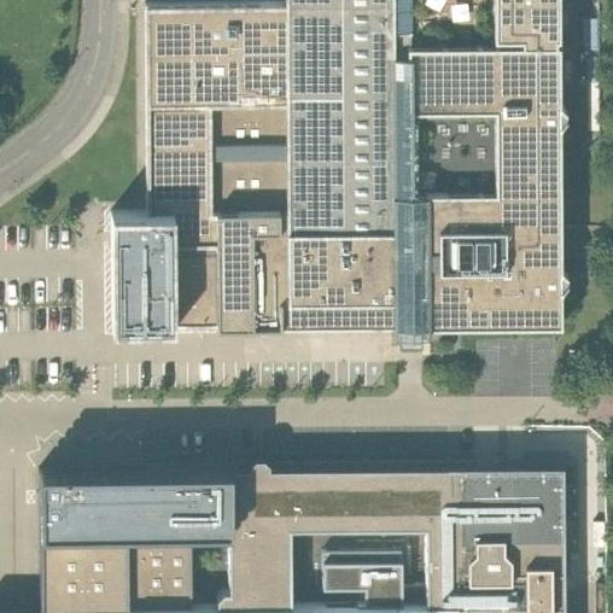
[(562,0),(287,0),(289,7),(149,10),(150,217),(114,217),(116,333),(177,333),(221,333),(292,333),(334,332),(397,332),(415,332),(435,332),(565,331),(565,287),(572,280),(565,273),(564,266),(565,234),(564,164),(564,124),(571,116),(564,109),(562,47),(562,42),(562,0)]
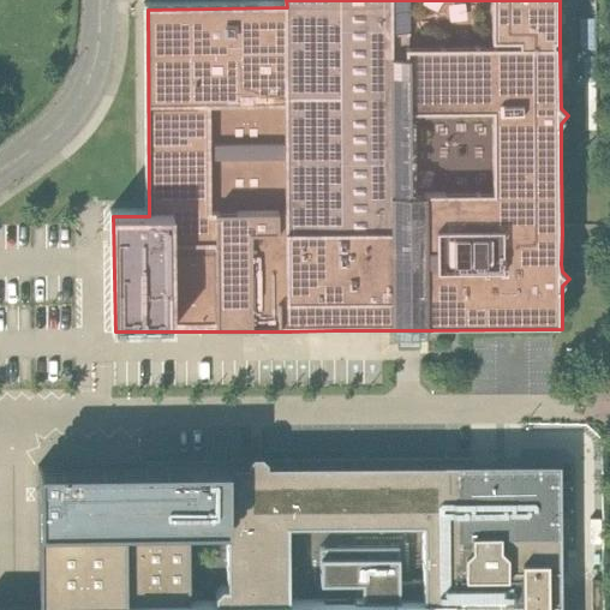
[(563,609),(563,548),(563,538),(563,470),(504,471),(453,471),(437,471),(270,472),(270,466),(265,461),(257,461),(252,467),(252,472),(232,472),(232,531),(233,596),(227,596),(221,602),(221,609),(563,609)]
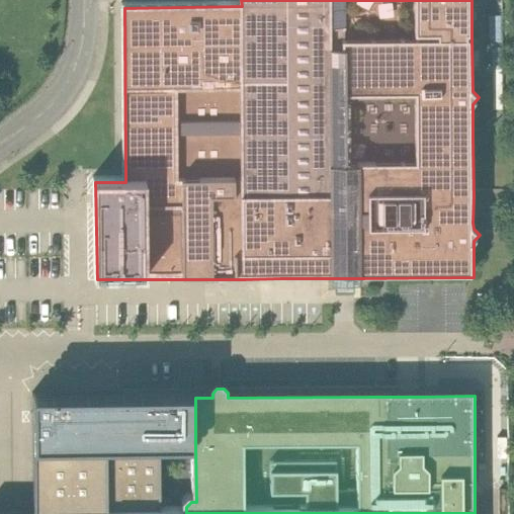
[(195,447),(195,398),(35,399),(36,448),(111,448),(163,447),(195,447)]
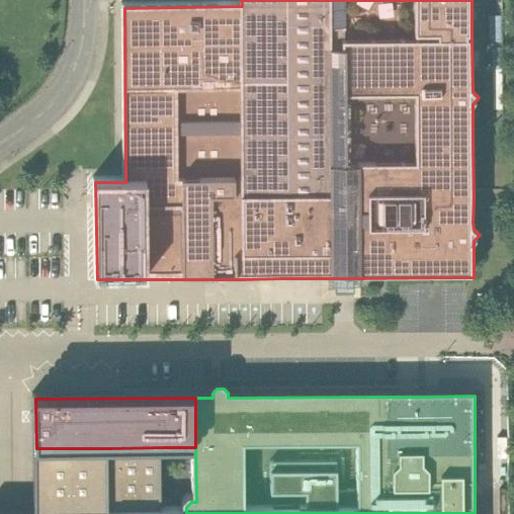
[(36,448),(37,513),(163,513),(163,447),(111,448),(36,448)]
